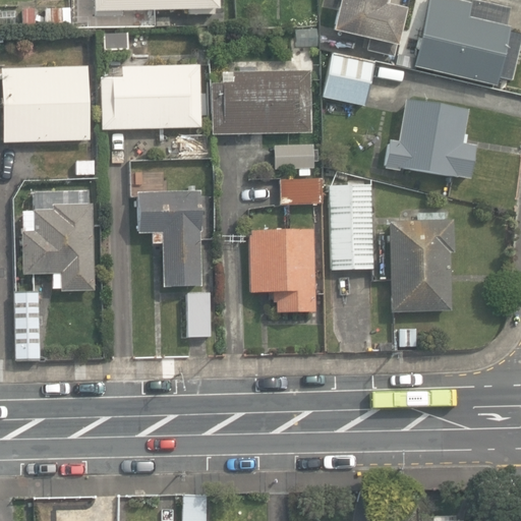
[(91,0),(92,12),(217,10),(216,0),(91,0)]
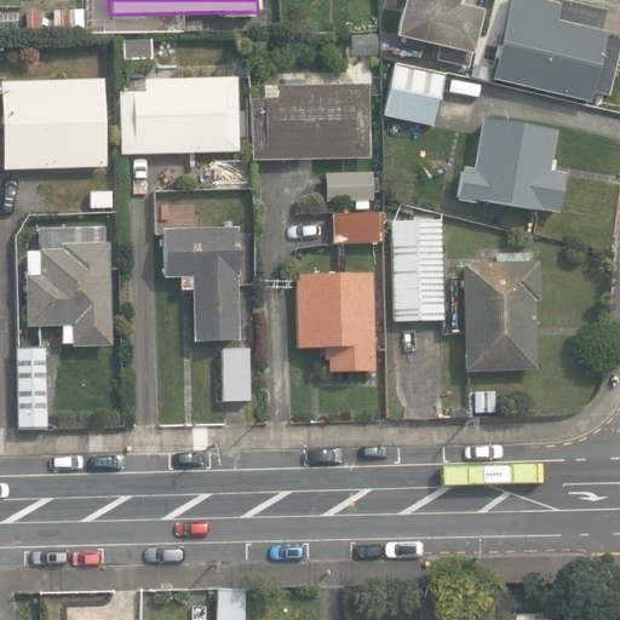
[(477,11),(460,7),(461,0),(401,0),(392,39),(423,46),(420,57),(466,68),(480,11),(477,11)]
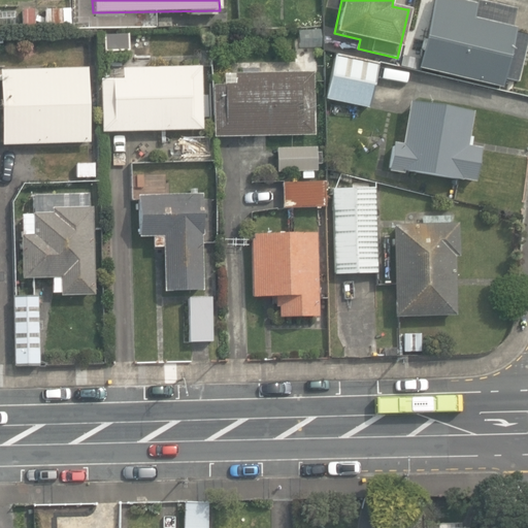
[(433,0),(418,68),(502,88),(517,27),(474,18),(477,3),(462,0),(433,0)]
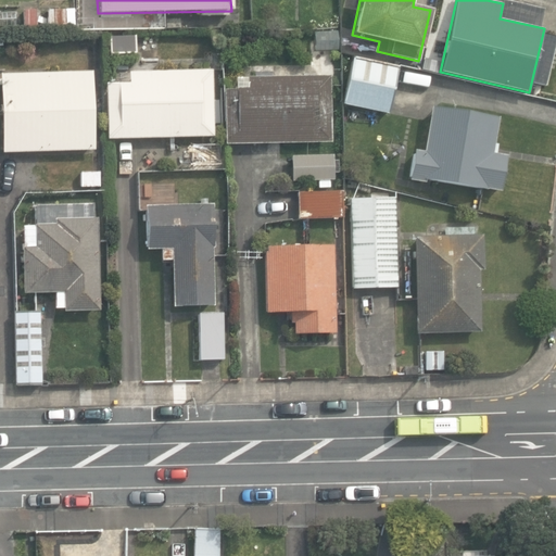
[(66,24),(67,28),(76,27),(75,8),(74,8),(49,10),(50,25),(66,24)]
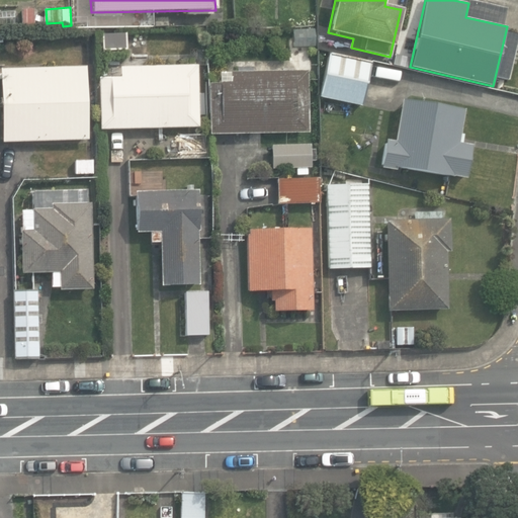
[(22,9),(23,27),(35,27),(35,9),(22,9)]
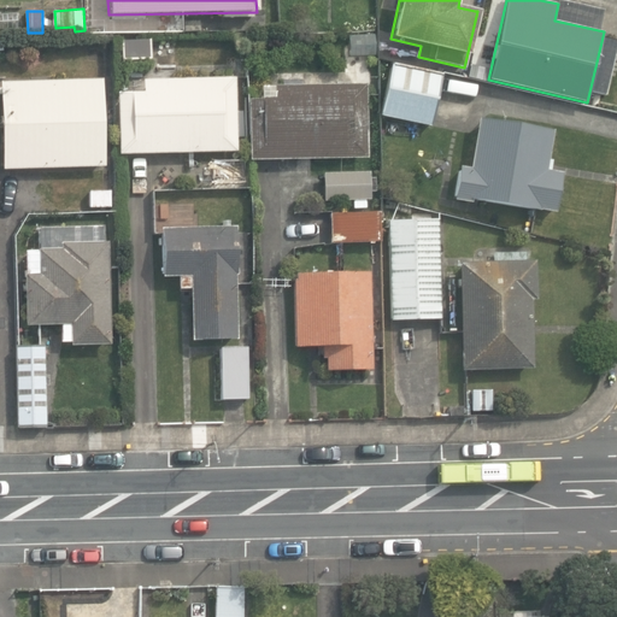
[(0,12),(0,28),(18,29),(17,12),(0,12)]
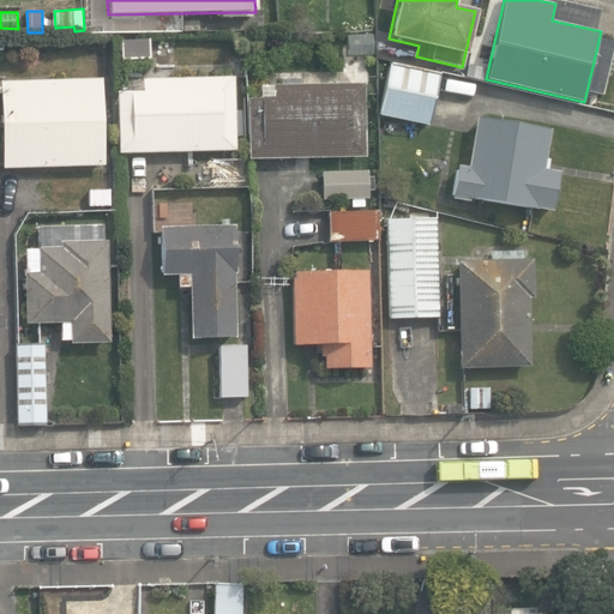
[(199,31),(199,16),(166,16),(166,31),(199,31)]
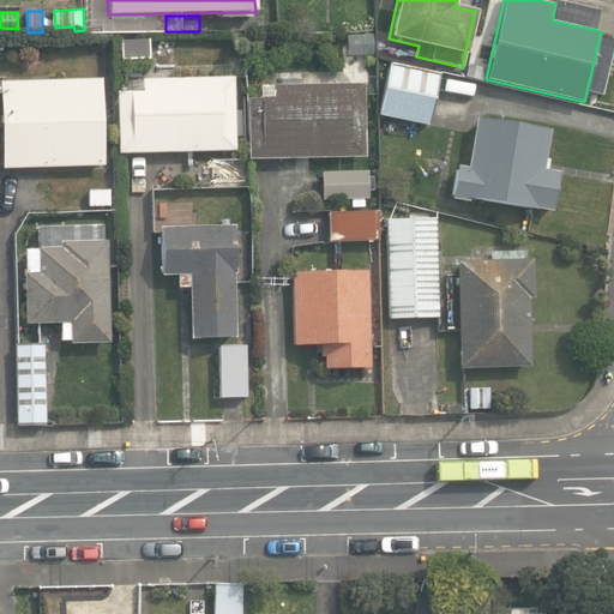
[(380,113),(431,124),(441,76),(390,65),(380,113)]
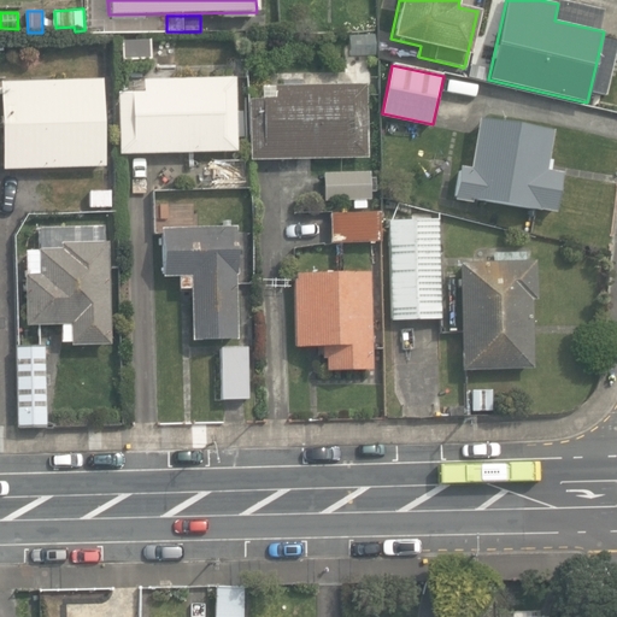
[(486,83),(488,70),(470,65),(468,80),(486,83)]
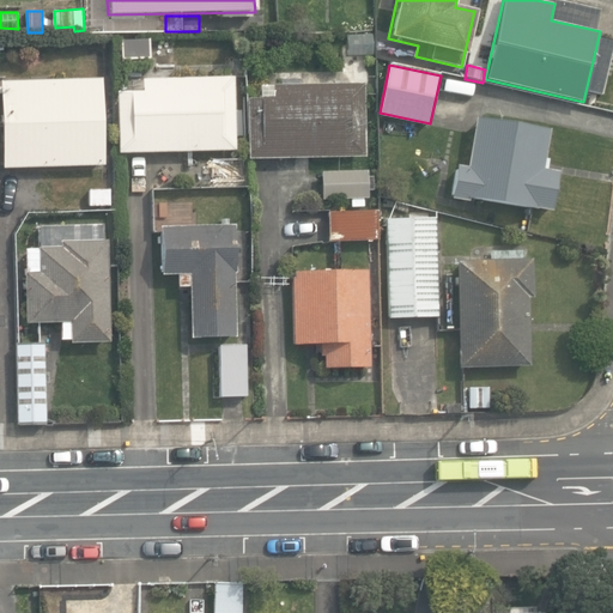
[(0,82),(4,168),(104,165),(102,78),(0,82)]
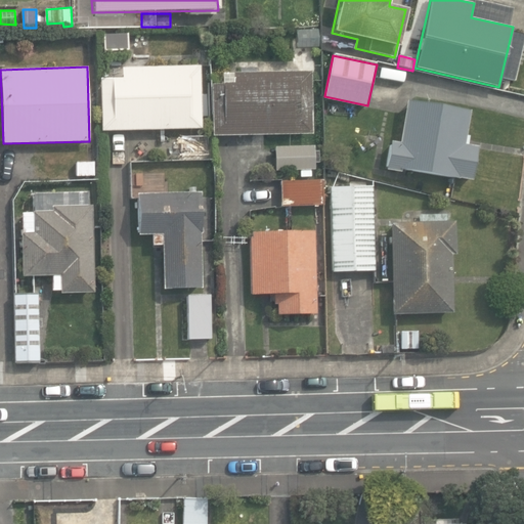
[(100,79),(101,130),(201,129),(200,67),(122,68),(122,78),(100,79)]
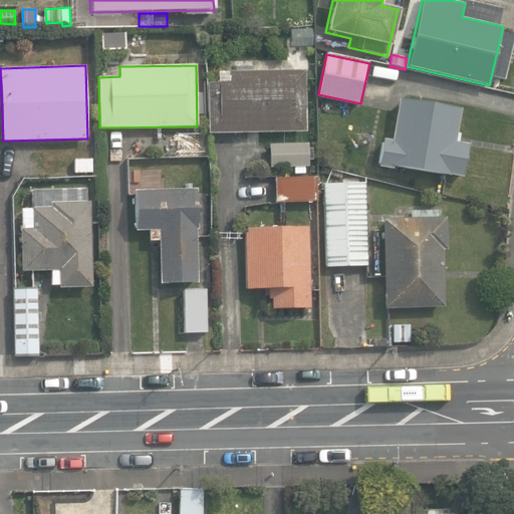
[(208,82),(209,134),(306,132),(304,69),(229,71),(229,69),(217,69),(217,82),(208,82)]
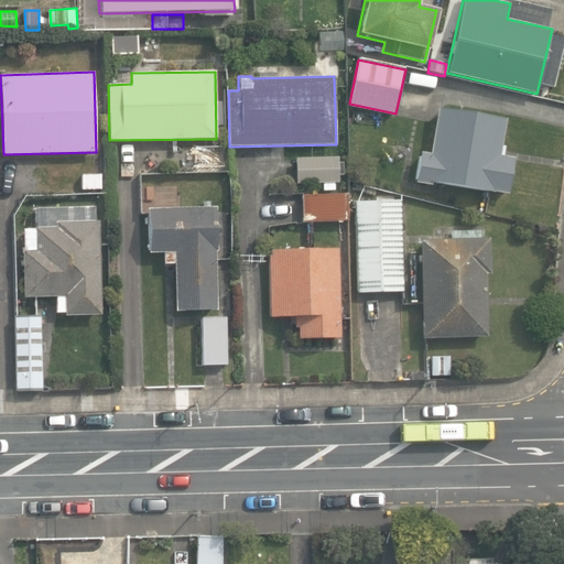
[(487,191),(509,194),(514,158),(502,155),(503,145),(501,145),(505,119),(436,108),(430,153),(420,152),(414,183),(429,185),(429,182),(487,191)]
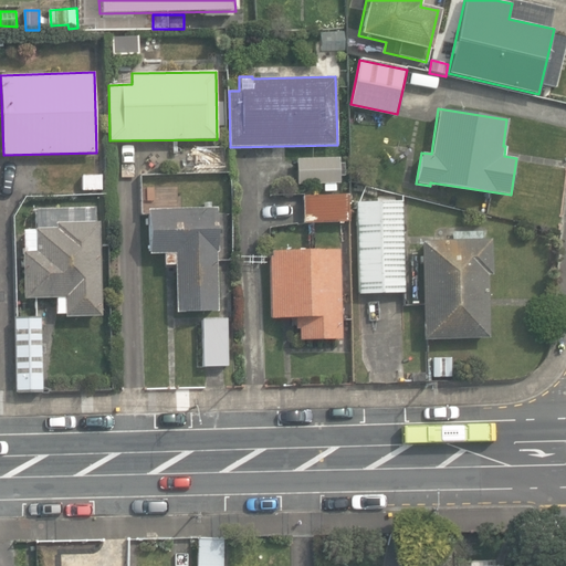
[(198,147),(198,170),(228,169),(227,147),(198,147)]
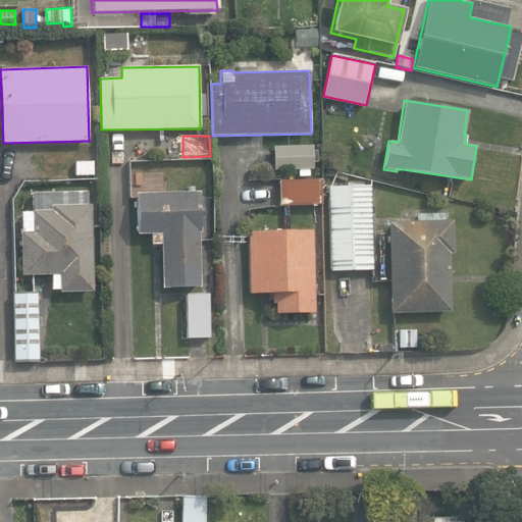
[(274,147),(274,169),(314,168),(313,146),(274,147)]
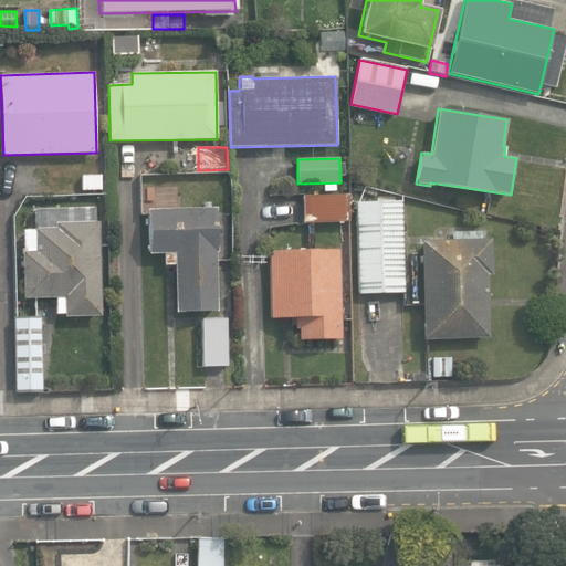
[(83,175),(83,190),(103,190),(103,175),(83,175)]
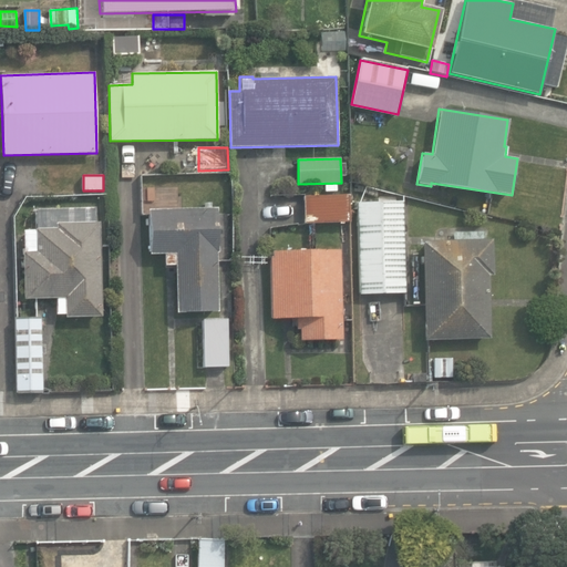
[(305,195),(305,223),(351,222),(350,193),(305,195)]
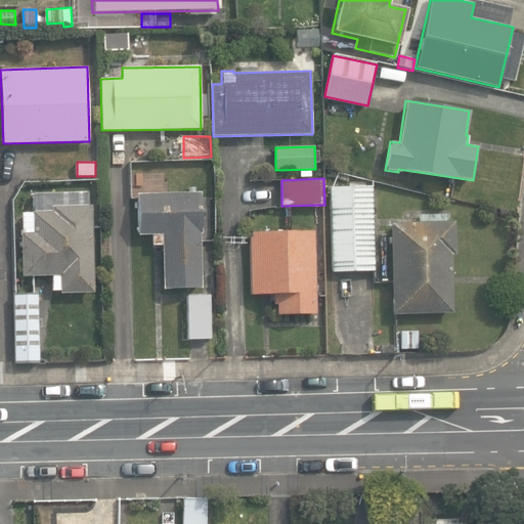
[(330,187),(333,272),(375,270),(373,186),(330,187)]
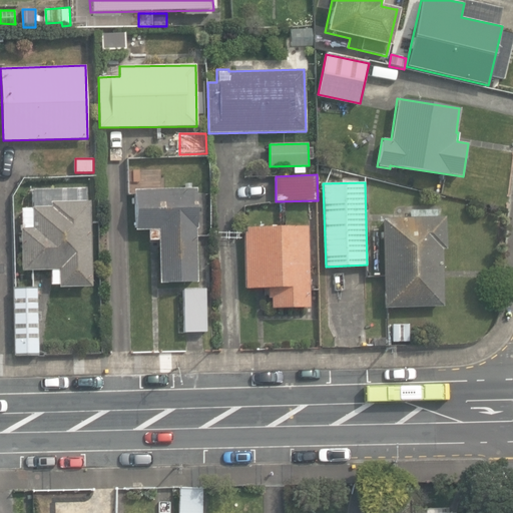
[(86,201),(85,187),(33,189),(33,208),(22,208),(22,228),(20,228),(21,272),(51,271),(51,285),(59,285),(59,288),(91,287),(89,201),(86,201)]
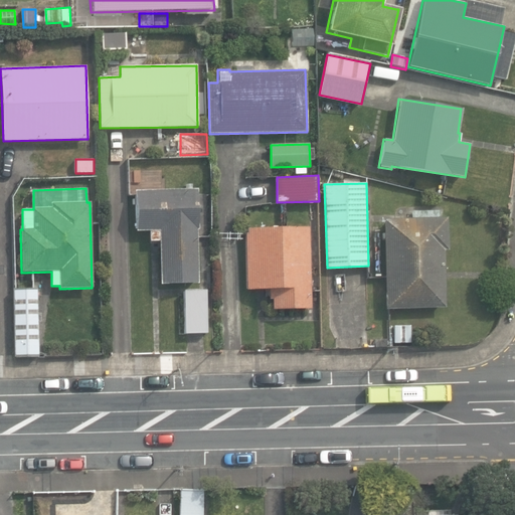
[(160,240),(161,285),(198,284),(197,237),(196,228),(198,228),(197,190),(135,192),(137,231),(150,230),(151,240),(160,240)]
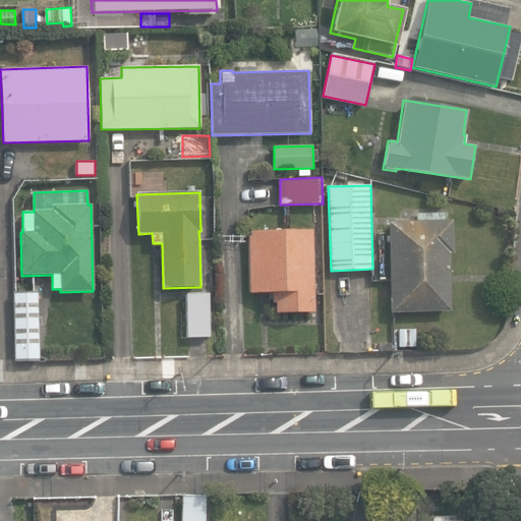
[(387,223),(390,312),(450,310),(448,252),(452,252),(451,220),(445,220),(445,211),(413,212),(414,222),(387,223)]
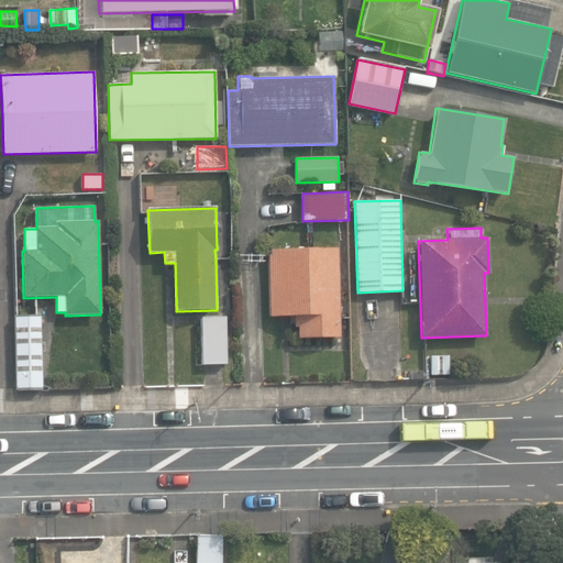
[(299,317),(300,338),(340,338),(338,247),(271,250),(271,255),(269,255),(271,317),(299,317)]
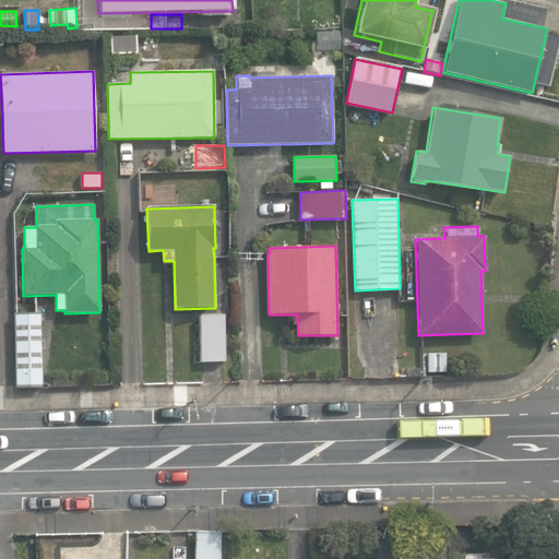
[(14,314),(16,388),(42,387),(39,313),(14,314)]
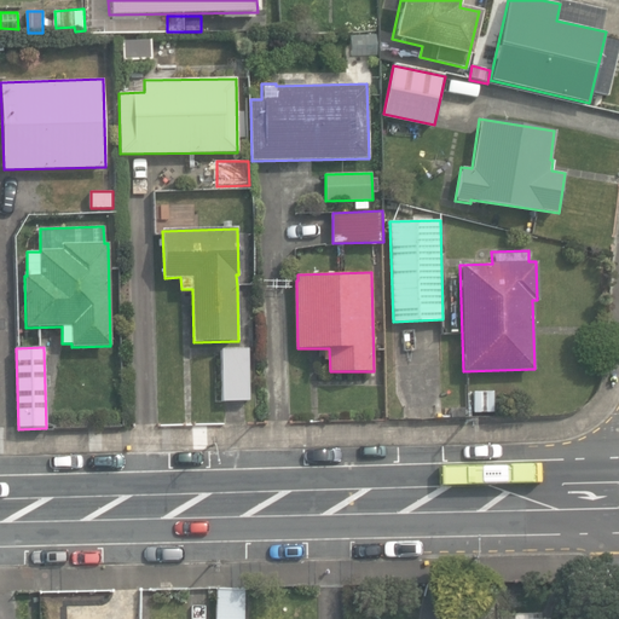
[(223,350),(224,401),(250,400),(249,350),(223,350)]
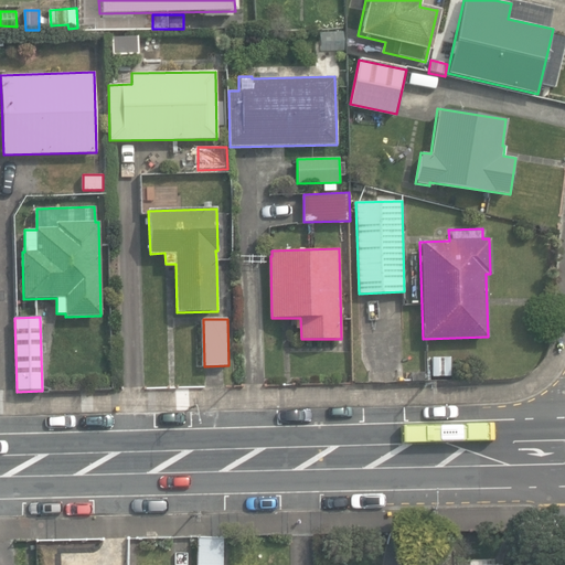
[(222,564),(222,535),(198,535),(196,564),(222,564)]
